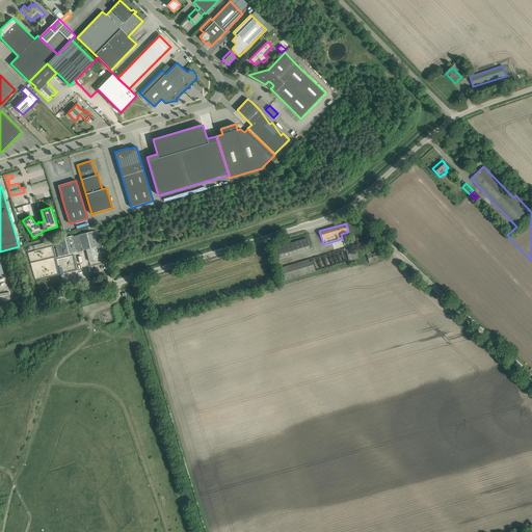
[(73,236),(56,240),(60,256),(77,253),(76,250),(78,249),(78,253),(81,251),(81,248),(82,248),(82,250),(86,249),(89,262),(102,259),(100,251),(95,231),(79,235),(73,237),(73,236)]
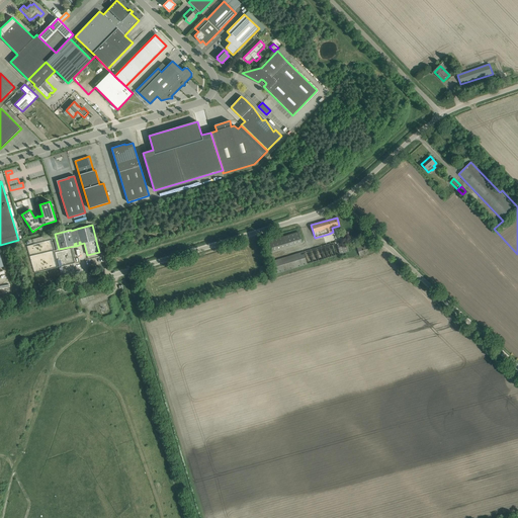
[(301,244),(298,232),(285,236),(289,247),(301,244)]
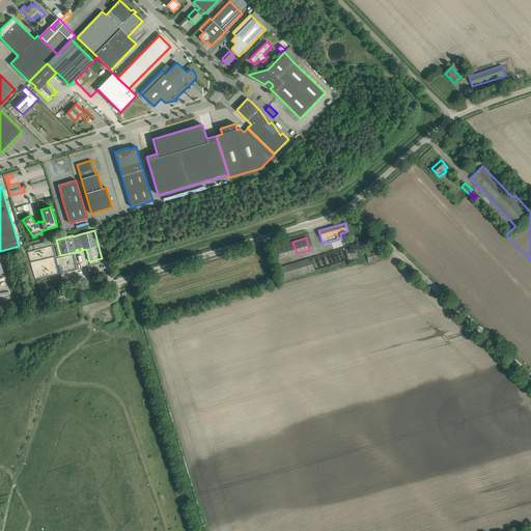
[(354,248),(344,251),(347,260),(357,257),(354,248)]
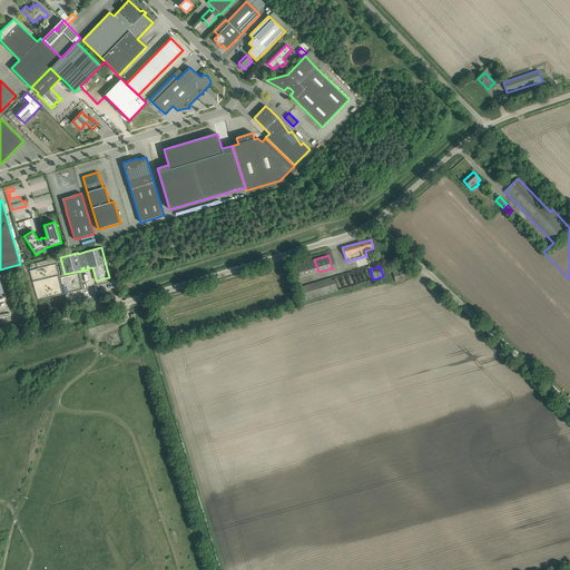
[(412,276),(409,267),(408,268),(406,266),(392,271),(395,282),(412,276)]
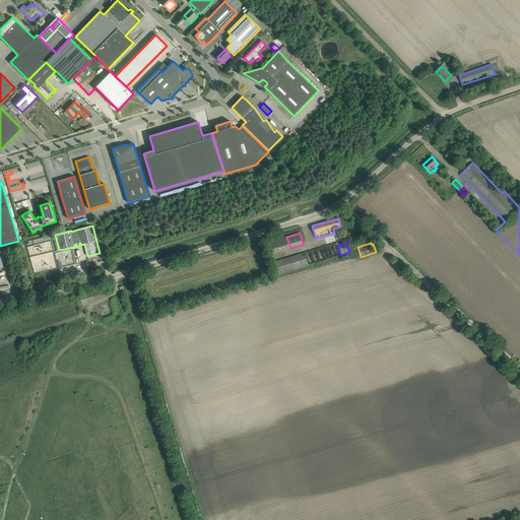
[(305,253),(272,262),(276,275),(308,265),(305,253)]
